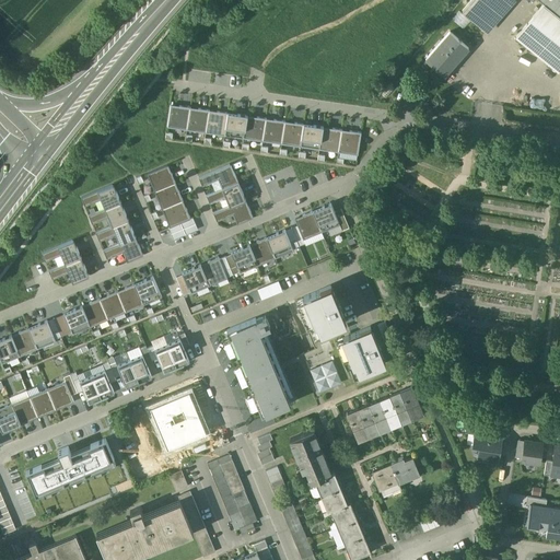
[(473,0),(463,14),(486,34),(512,0),(473,0)]
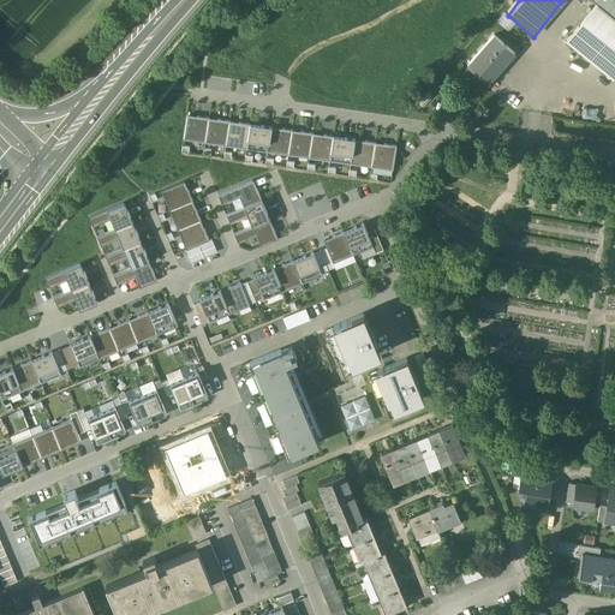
[(614,0),(589,0),(595,5),(614,21),(614,0)]
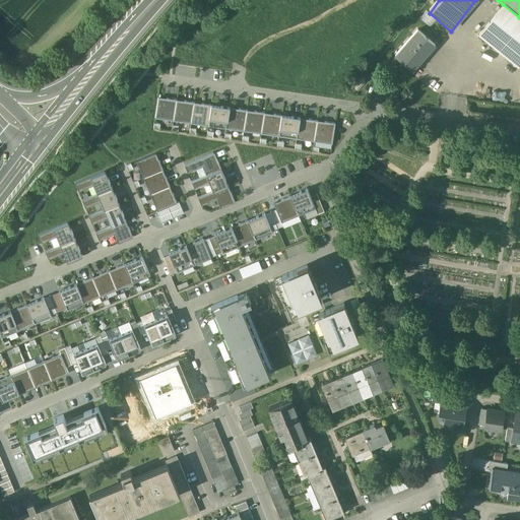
[(519,17),(503,4),(477,37),(517,68),(519,64),(519,17)]
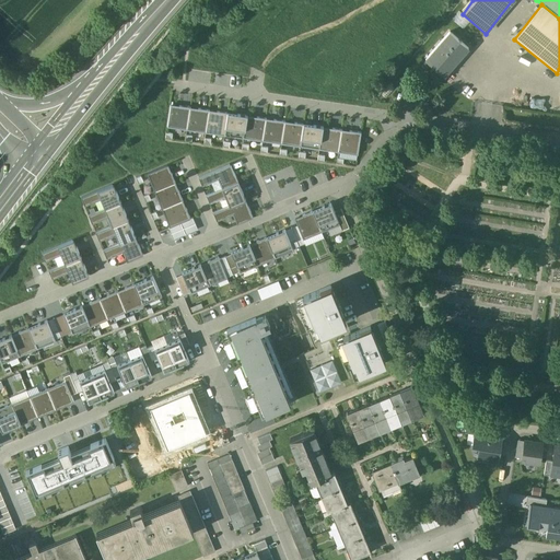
[(467,49),(448,33),(424,60),(443,77),(467,49)]
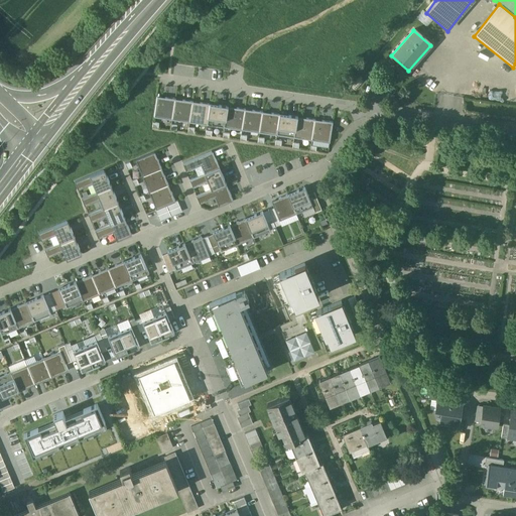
[(154,117),(172,119),(175,99),(157,97),(154,117)]
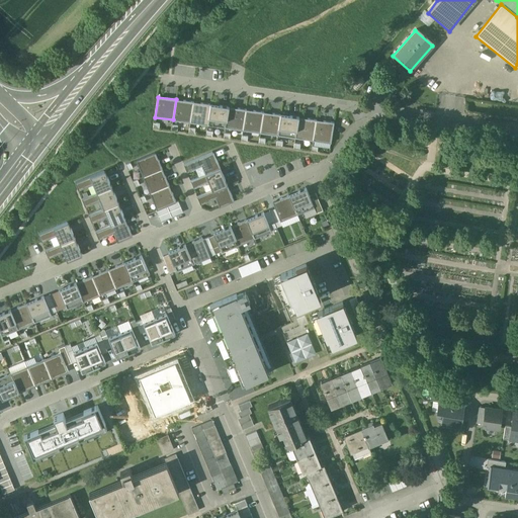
[(173,119),(190,122),(193,102),(176,99),(173,119)]
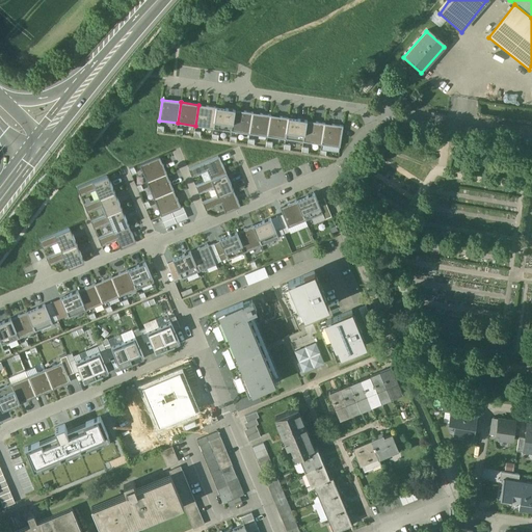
[(195,126),(213,129),(216,107),(198,105),(195,126)]
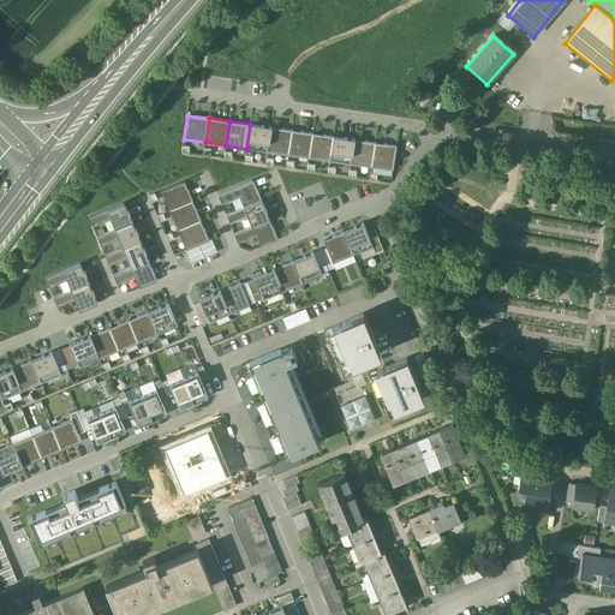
[(246,149),(268,151),(272,127),(250,124),(246,149)]
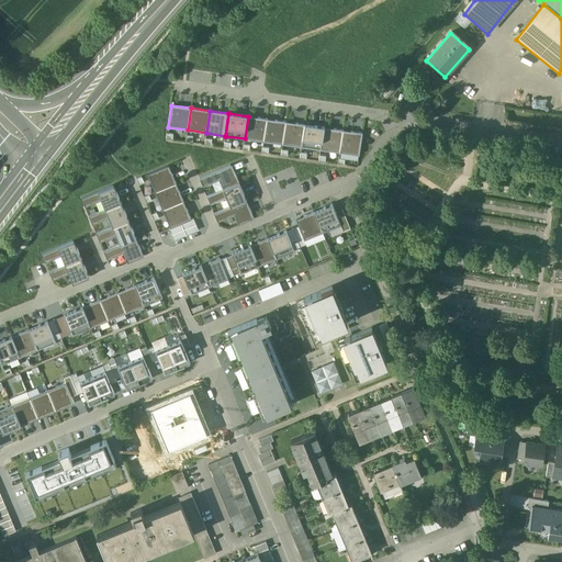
[(245,138),(263,142),(267,119),(248,116),(245,138)]
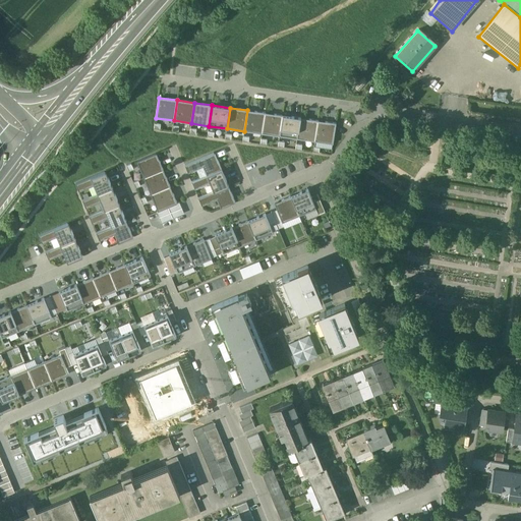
[(244,131),(262,133),(266,113),(247,110),(244,131)]
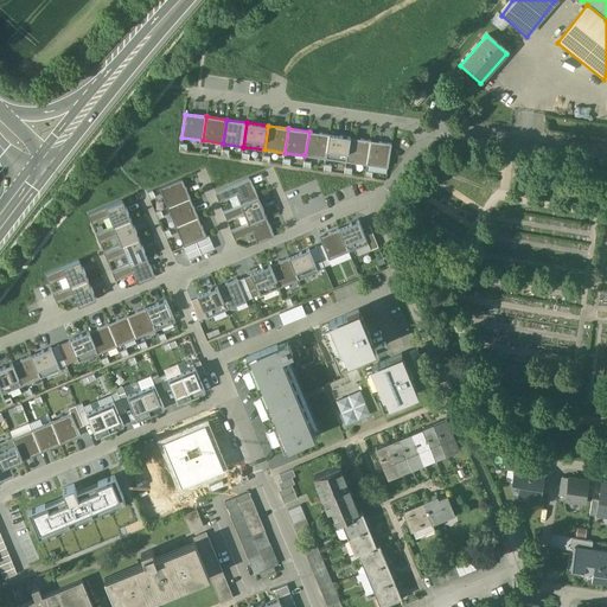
[(305,155),(326,159),(330,135),(310,132),(305,155)]
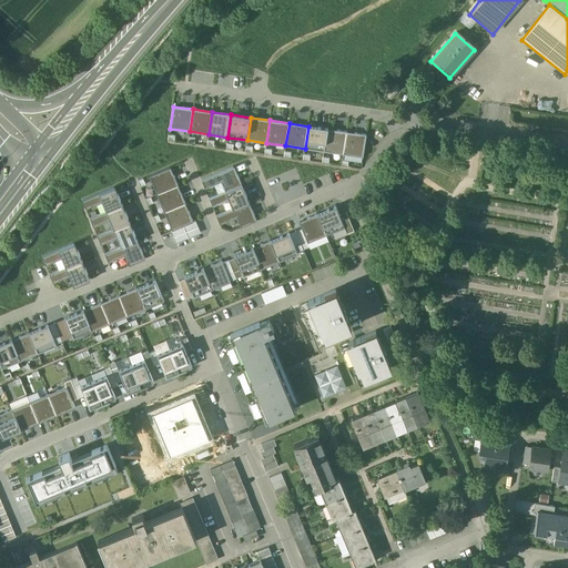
[(305,149),(324,152),(327,129),(308,127),(305,149)]
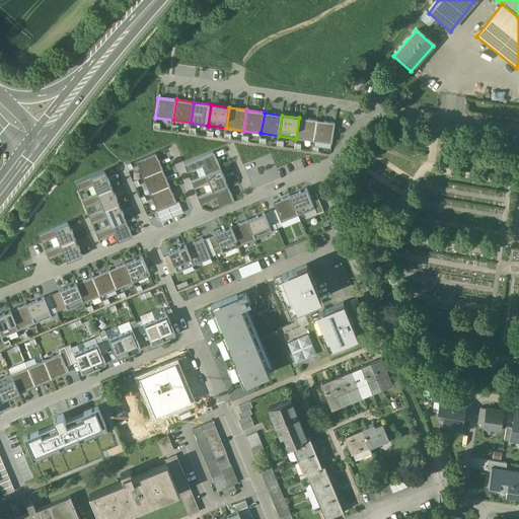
[(296,139),(314,141),(317,121),(299,118),(296,139)]
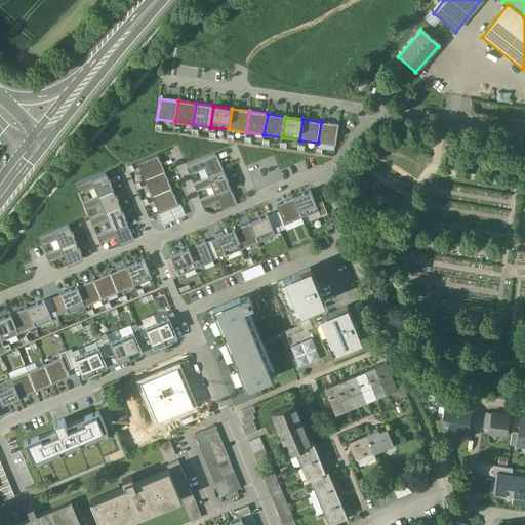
[(318,143),(335,146),(338,124),(321,122),(318,143)]
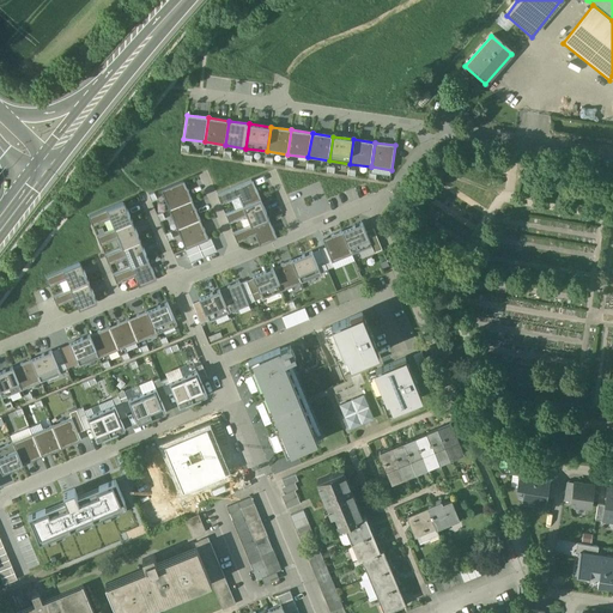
[(261,199),(254,180),(218,194),(222,204),(240,196),(244,206),(261,199)]
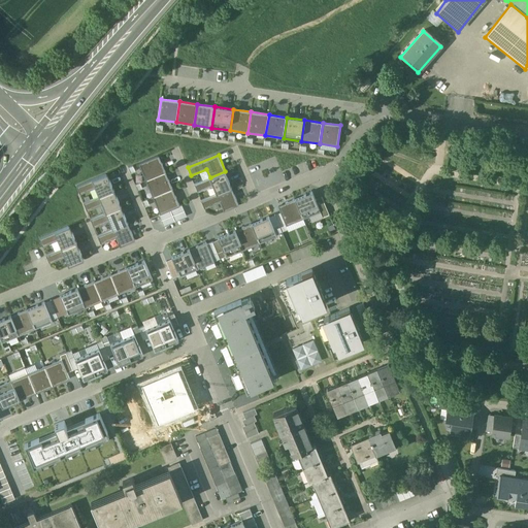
[(166,172),(160,156),(139,164),(146,180),(166,172)]
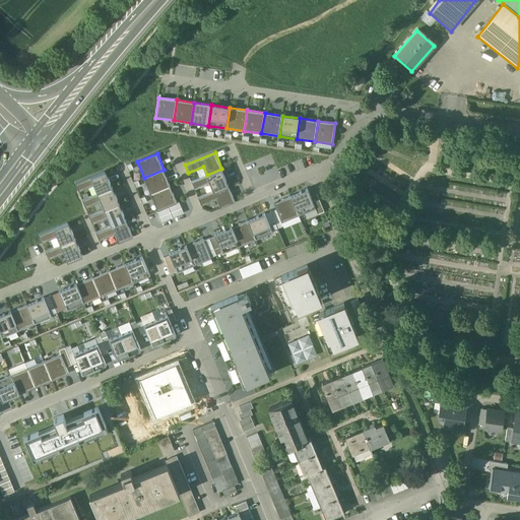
[(229,186),(221,169),(207,175),(192,181),(195,189),(209,183),(213,192),(229,186)]
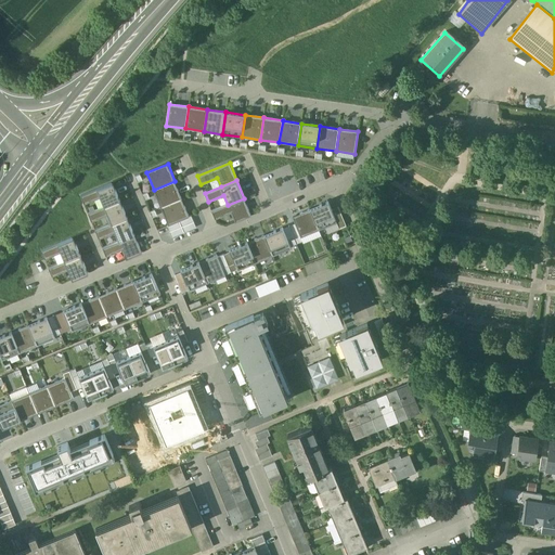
[(182,199),(175,181),(154,190),(162,208),(182,199)]
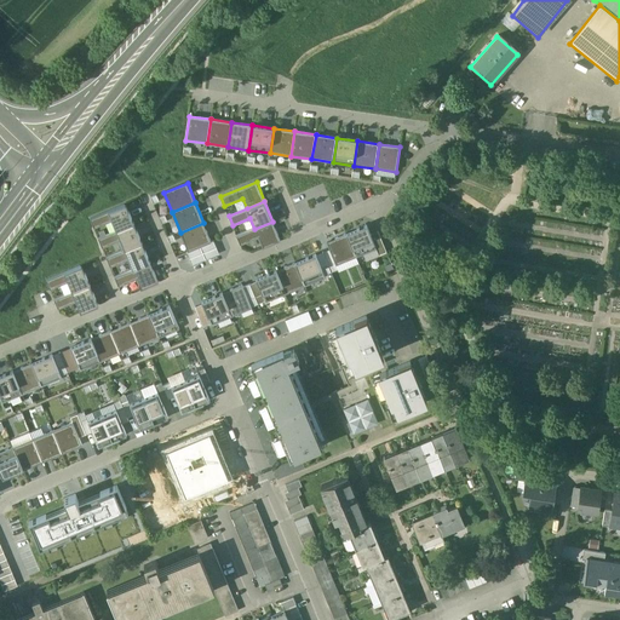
[(112,220),(115,230),(133,223),(125,204),(90,218),(95,228),(112,220)]
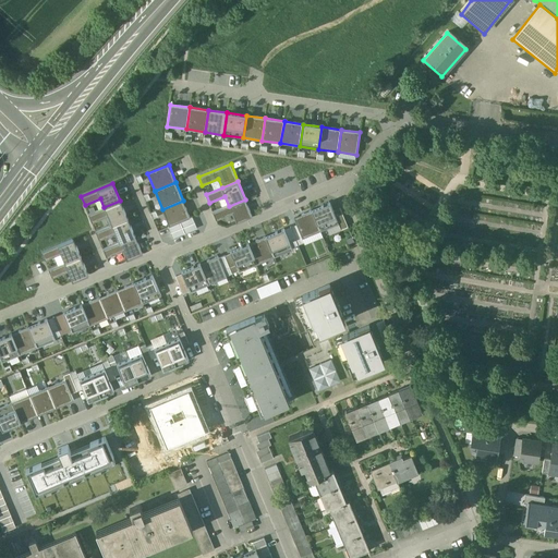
[(253,217),(245,199),(229,206),(213,213),(216,220),(232,214),(237,223),(253,217)]
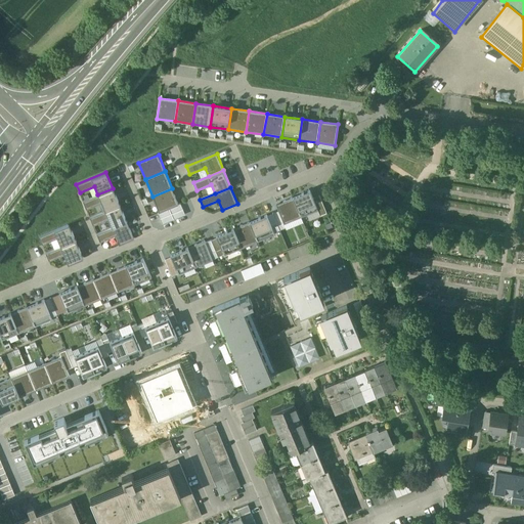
[(101,203),(104,211),(120,205),(113,188),(97,194),(83,201),(87,209),(101,203)]
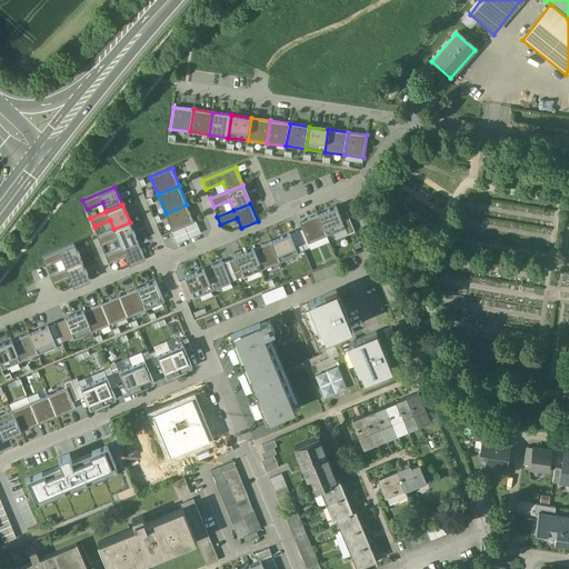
[(195,221),(187,205),(166,213),(172,231),(185,226),(195,221)]
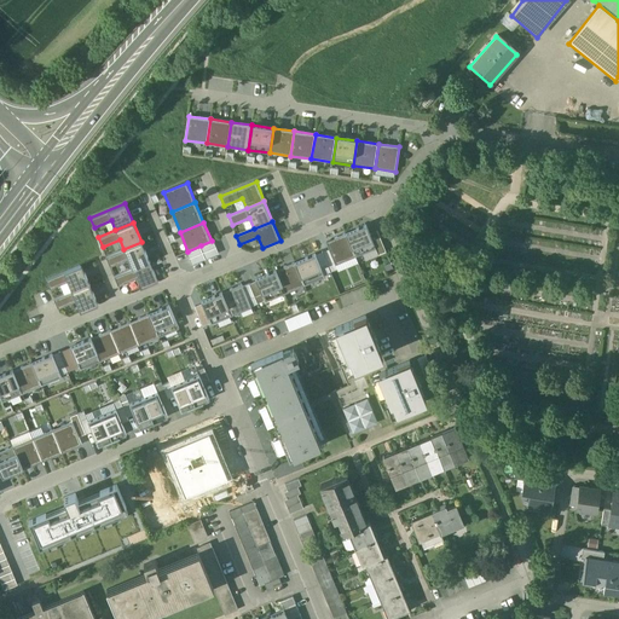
[(366,225),(346,233),(356,256),(362,254),(376,248),(370,235),(366,225)]
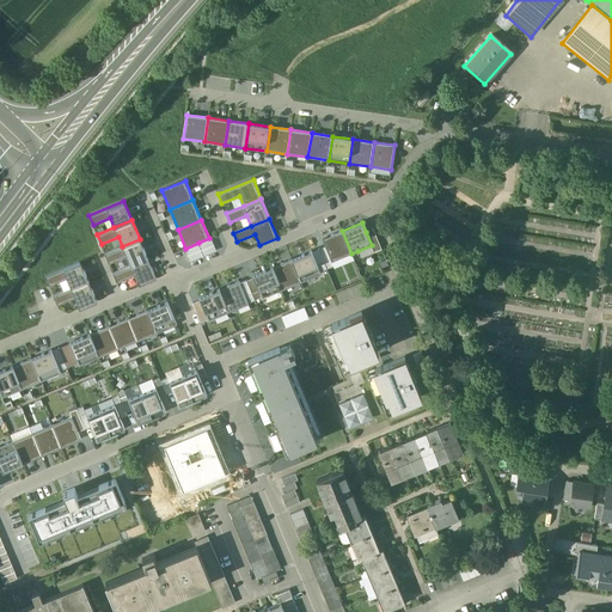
[(372,245),(375,252),(381,249),(373,230),(366,232),(372,245)]
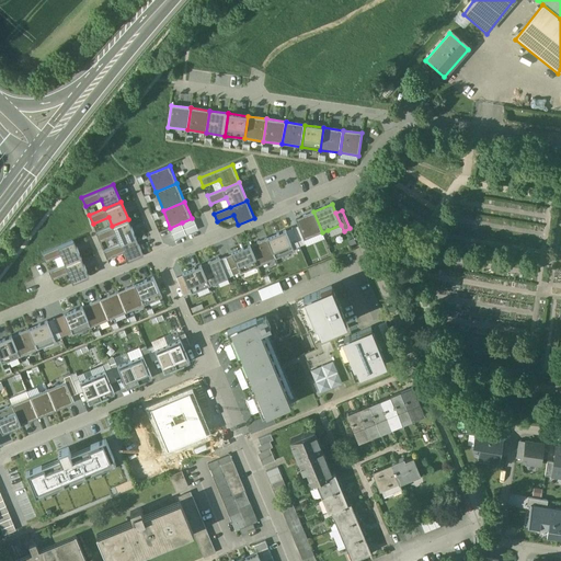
[(298,226),(305,240),(322,232),(313,212),(304,216),(304,217),(296,220),(298,226)]
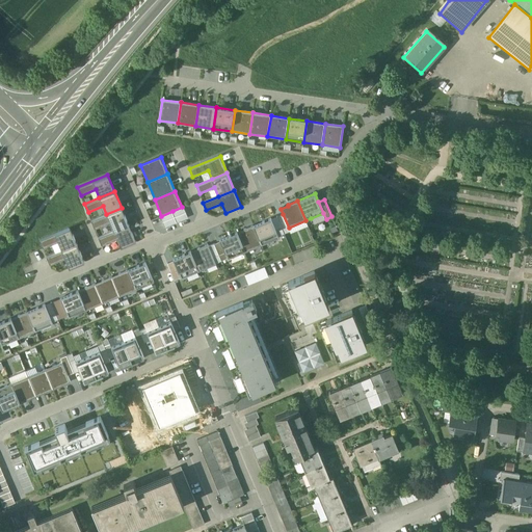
[(173,211),(175,217),(186,212),(183,207),(182,207),(173,211)]
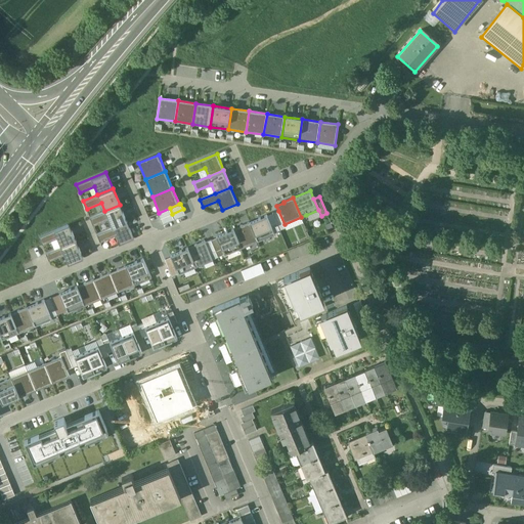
[(104,211),(89,217),(93,225),(108,218),(112,226),(126,221),(120,205),(104,211)]
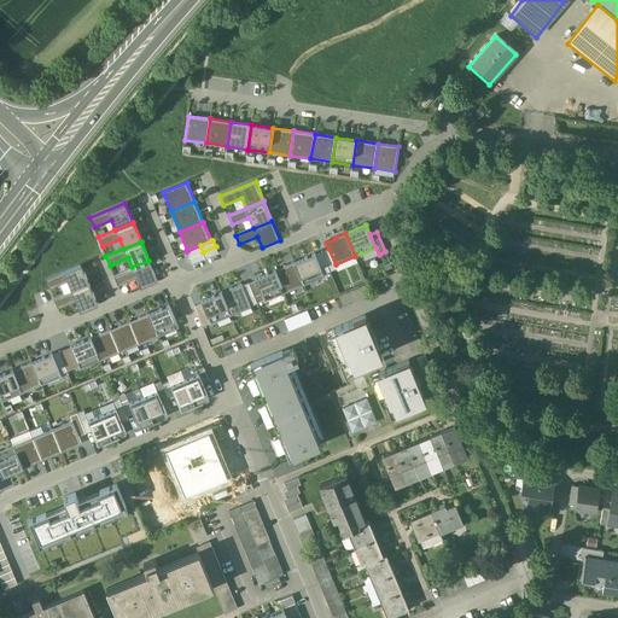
[(186,251),(188,258),(203,252),(200,245),(186,251)]
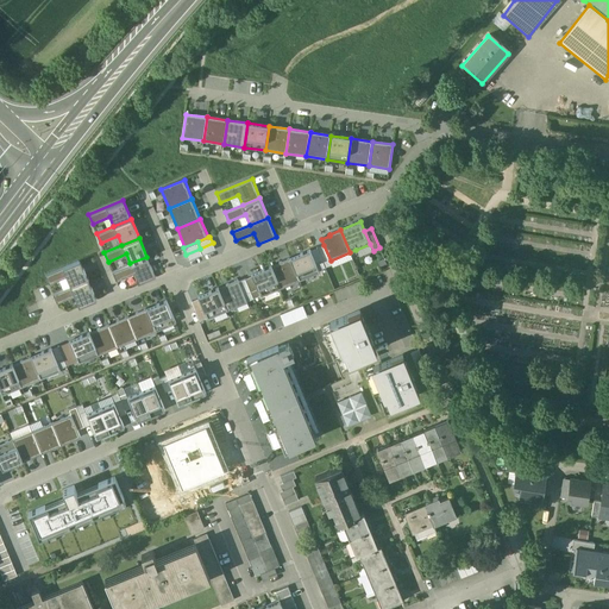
[(215,250),(213,243),(200,249),(203,256),(215,250)]
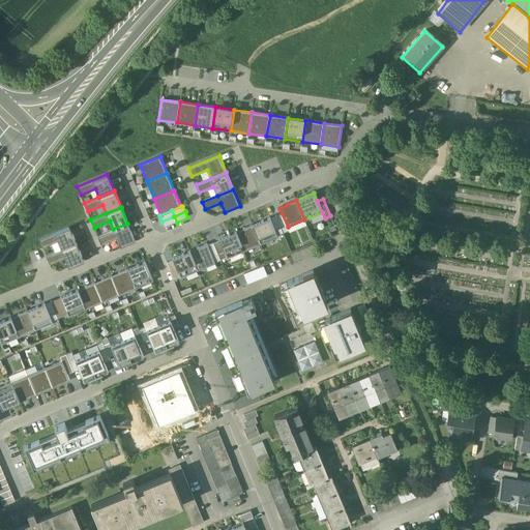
[(325,218),(322,212),(310,217),(313,224),(325,218)]
